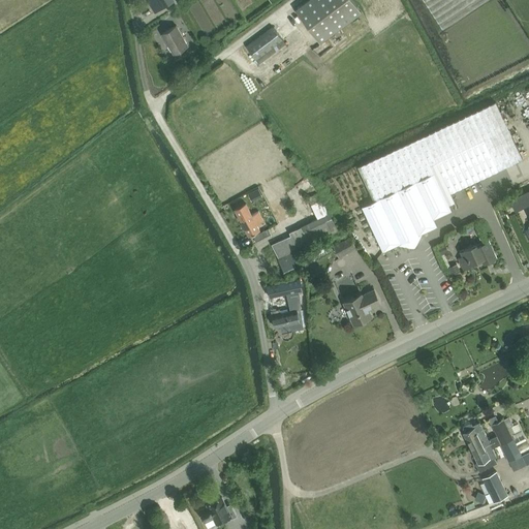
[(146,0),(155,12),(173,0),(146,0)]
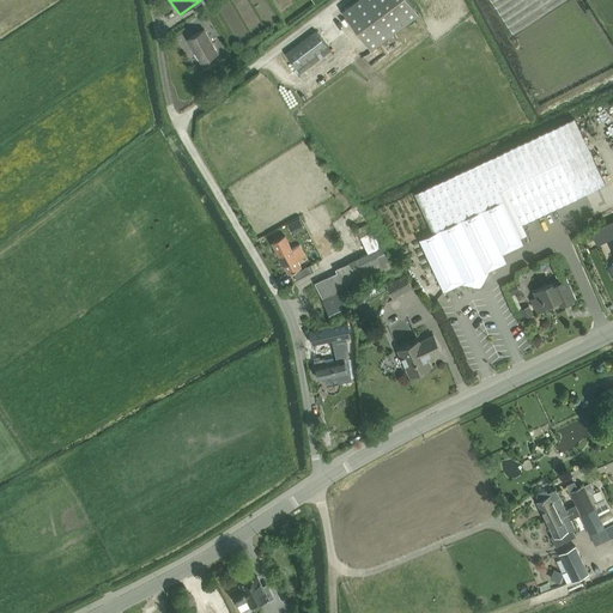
[(371,50),(419,14),(408,0),(358,0),(343,12),(371,50)]
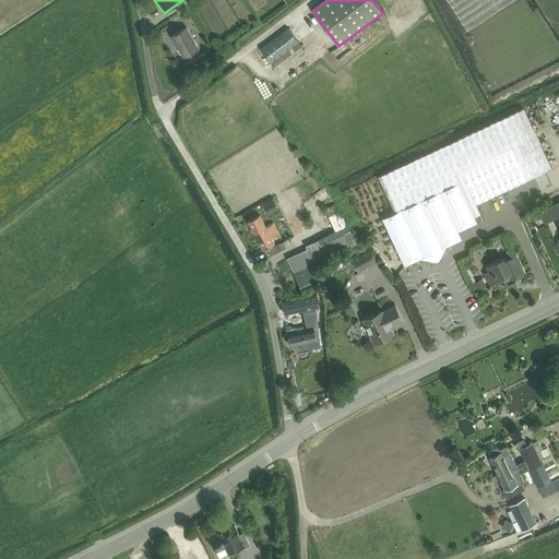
[(515,0),(447,0),(467,32),(515,0)]
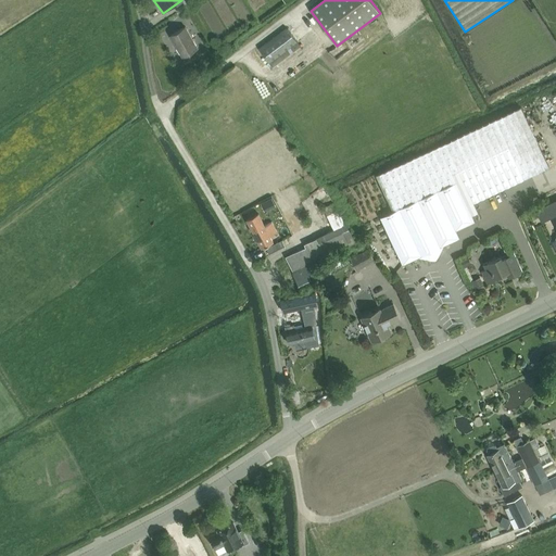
[(169,36),(182,58),(198,49),(185,27),(169,36)]
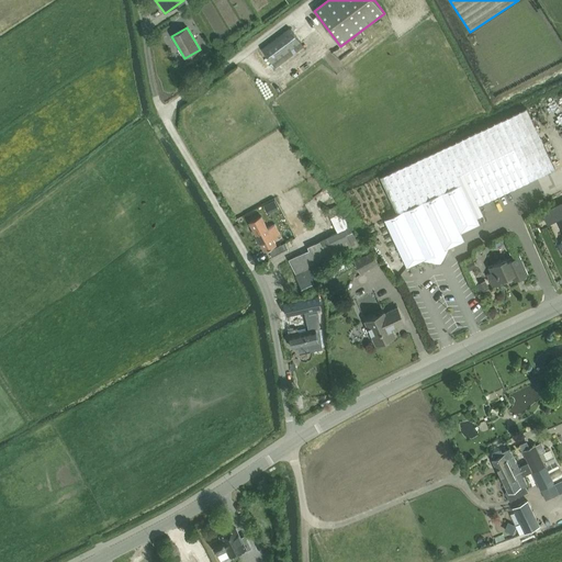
[(278,71),(305,49),(290,29),(261,49),(278,71)]
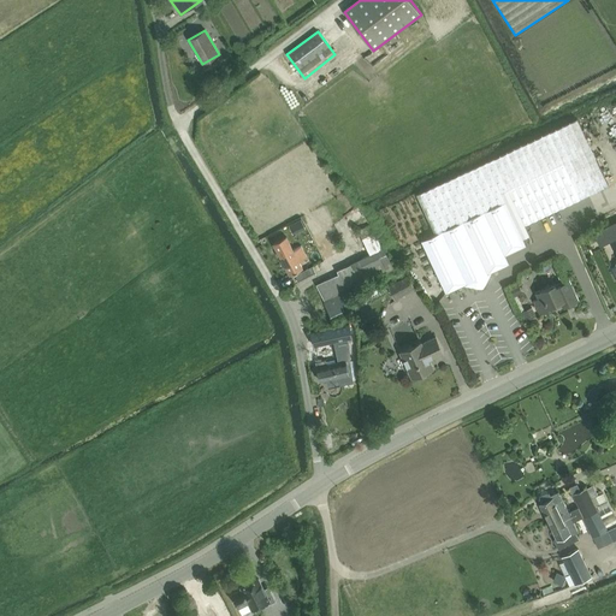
[(286,54),(278,61),(294,83),(302,77),(286,54)]
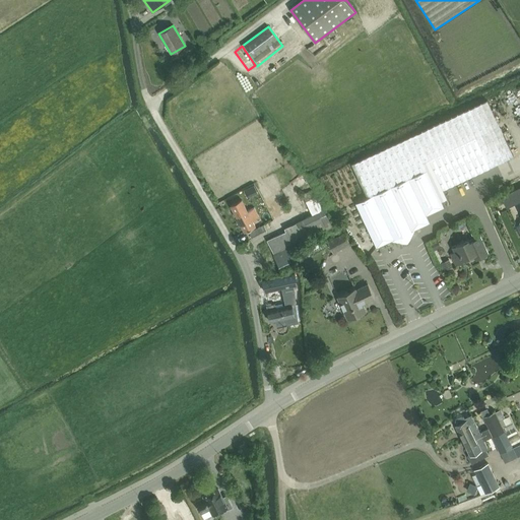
[(488,101),(416,133),(443,190),(513,156),(488,101)]
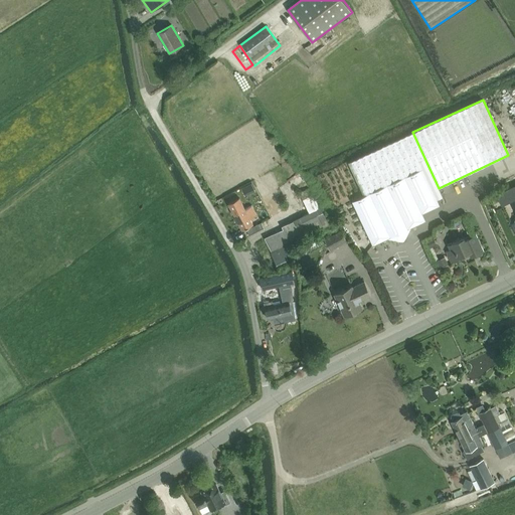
[(504,106),(506,111),(513,109),(511,103),(504,106)]
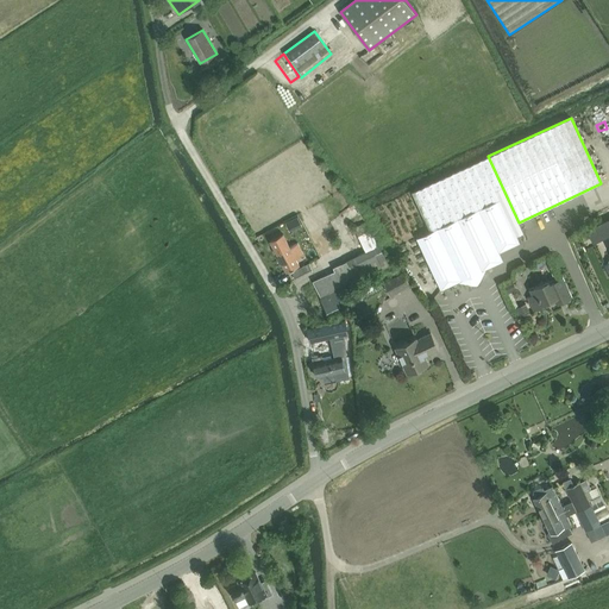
[(519,223),(488,156),(412,193),(431,232),(416,238),(440,290),(462,281),(463,284),(478,288),(484,274),(483,270),(503,261),(500,252),(520,243),(516,236),(523,232),(519,223)]
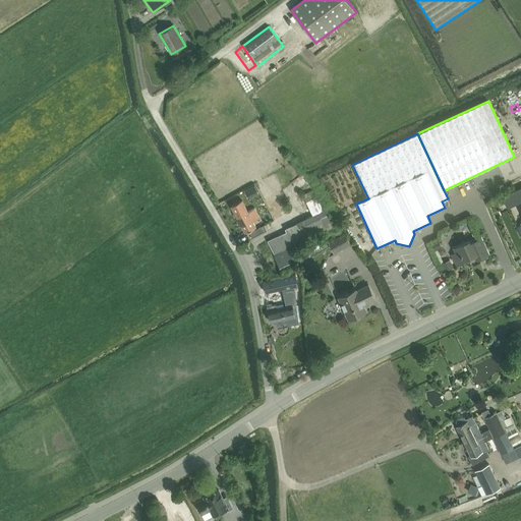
[(307,242),(306,241),(306,240),(334,227),(325,210),(324,210),(317,196),(306,203),(312,216),(296,223),(296,224),(285,229),(286,232),(267,241),(274,255),(282,273),(294,267),(289,257),(295,255),(292,249),(307,242)]
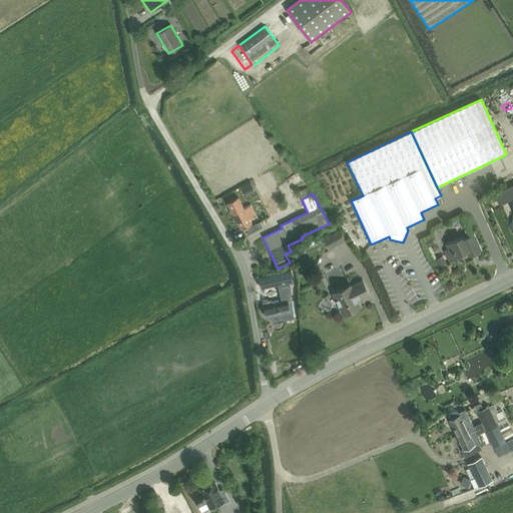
[(251,205),(250,205),(243,208),(237,197),(227,203),(240,229),(251,223),(248,218),(257,214),(251,205)]
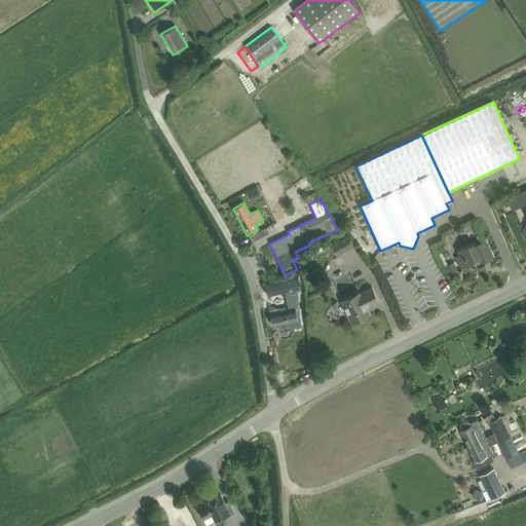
[(258,209),(263,218),(271,214),(265,204),(258,209)]
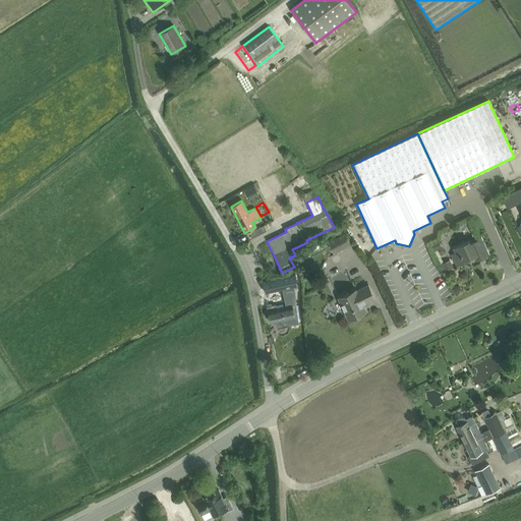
[(251,240),(268,232),(265,225),(248,234),(251,240)]
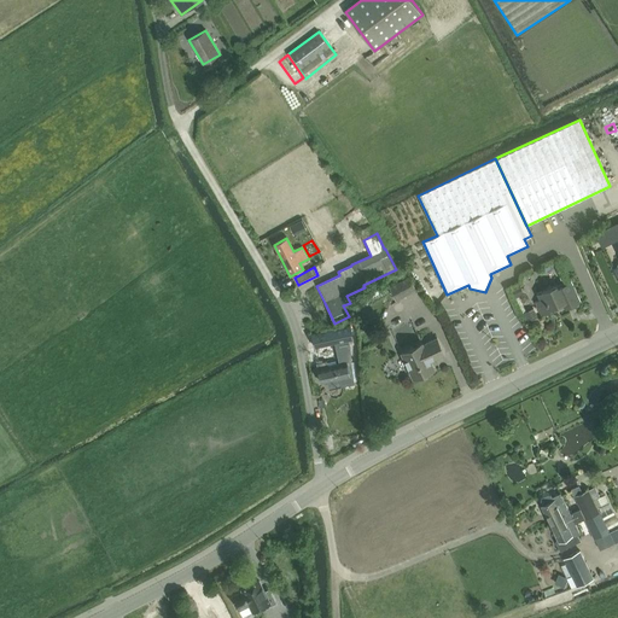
[(417,291),(409,277),(389,289),(396,302),(417,291)]
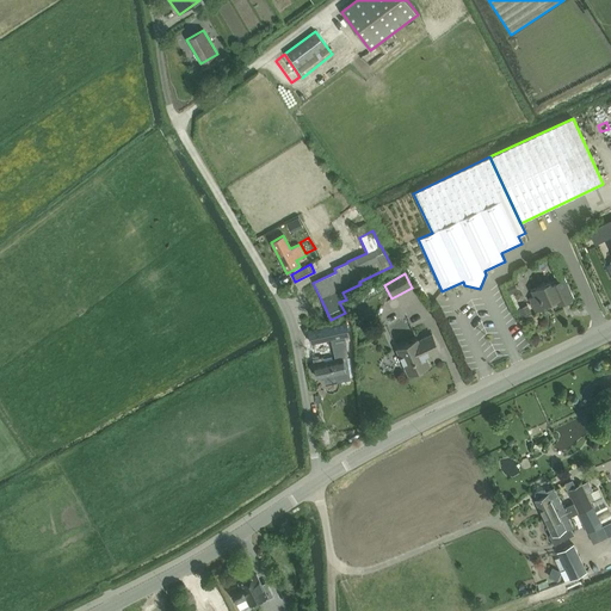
[(351,290),(353,296),(378,284),(375,278),(351,290)]
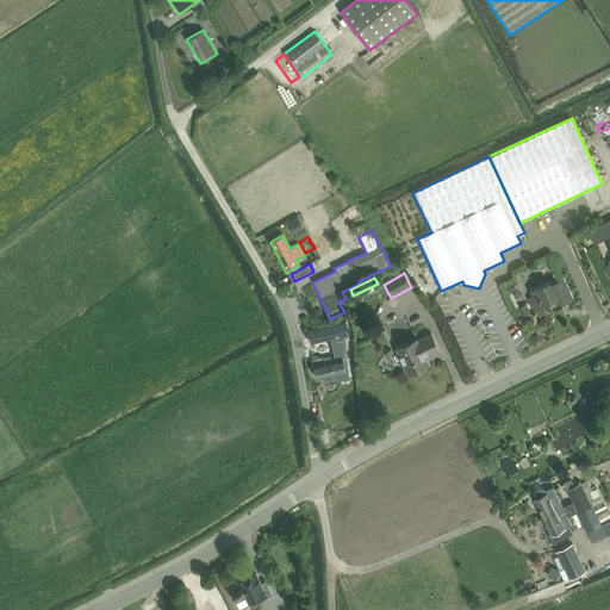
[(529,291),(533,297),(528,299),(534,313),(543,309),(542,306),(555,300),(558,305),(573,299),(564,278),(551,284),(549,281),(529,291)]
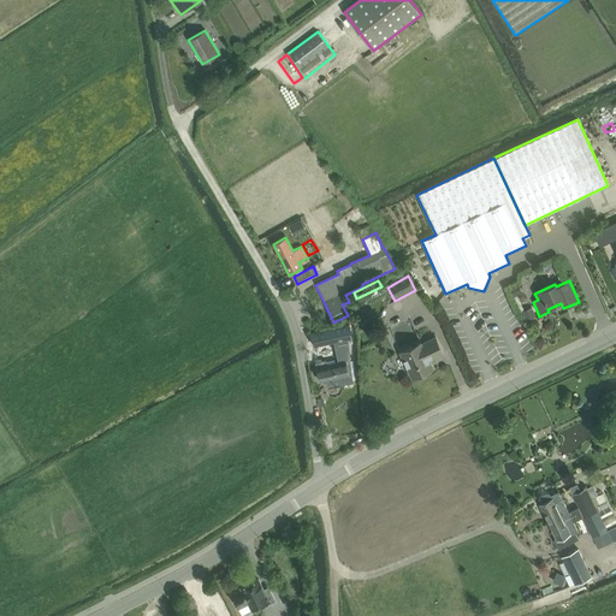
[(333,363),(337,377),(338,377),(339,383),(353,379),(348,338),(351,338),(349,324),(311,332),(313,339),(323,337),(324,344),(333,342),(338,362),(333,363)]
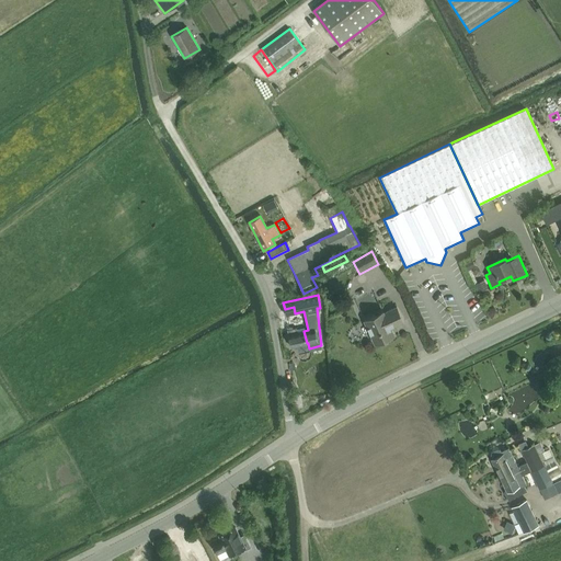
[(384,313),(384,312),(364,321),(375,344),(395,335),(390,327),(393,325),(395,327),(403,322),(397,307),(384,313)]
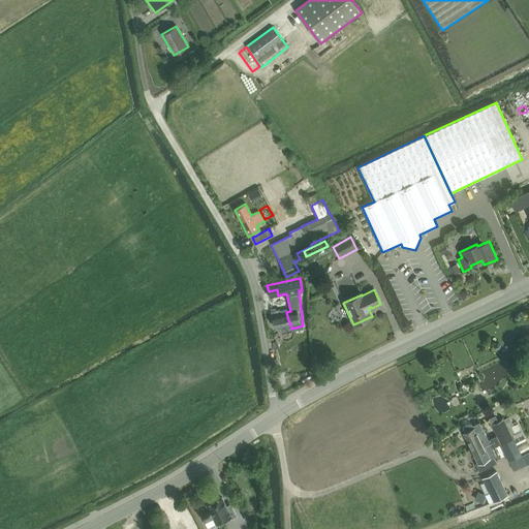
[(289,323),(286,312),(280,313),(279,309),(271,311),(272,315),(272,316),(274,328),(280,325),(281,333),(291,331),(291,329),(290,323),(289,323)]
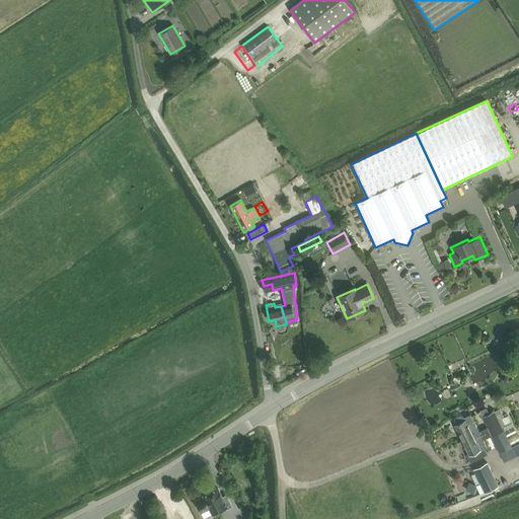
[(494,412),(488,415),(483,417),(488,428),(487,428),(491,436),(492,436),(492,437),(504,431),(494,412)]
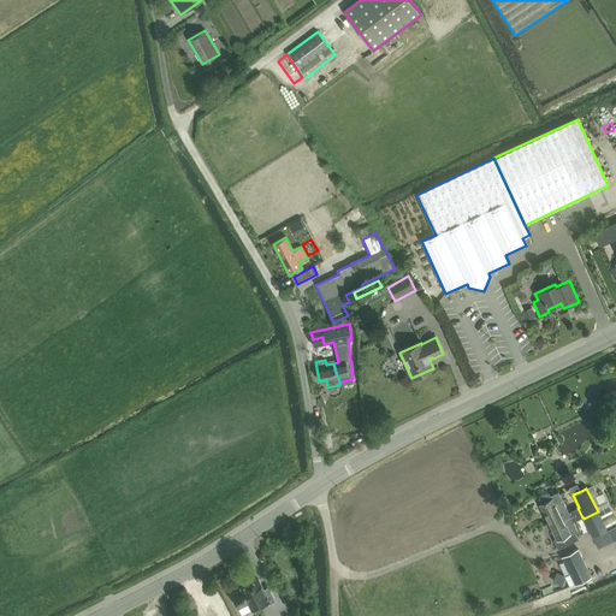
[(569,513),(558,491),(550,496),(549,493),(546,492),(540,496),(539,498),(542,503),(539,504),(549,522),(569,513)]
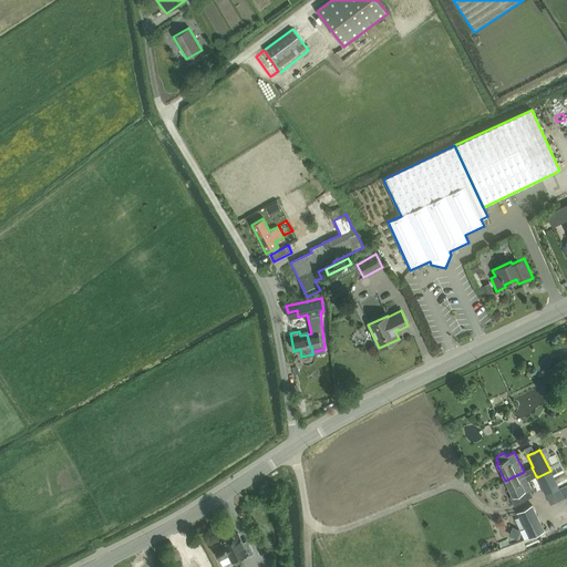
[(553,475),(562,472),(558,462),(549,466),(553,475)]
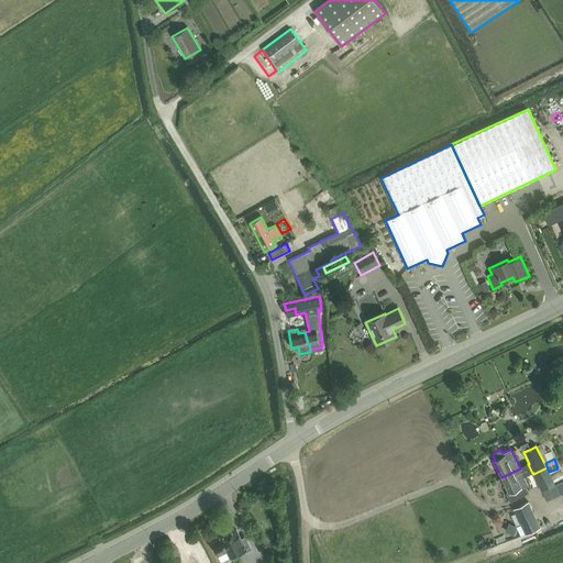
[(528,464),(520,468),(501,477),(508,492),(506,493),(510,501),(528,493),(526,487),(528,486),(523,477),(532,473),(528,464)]
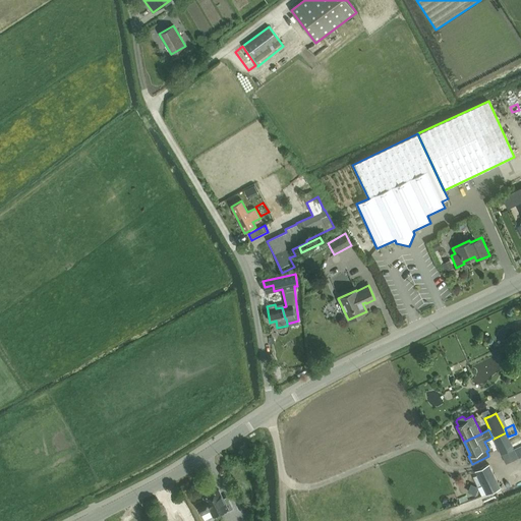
[(506,432),(494,439),(502,455),(503,455),(510,451),(514,449),(506,432)]
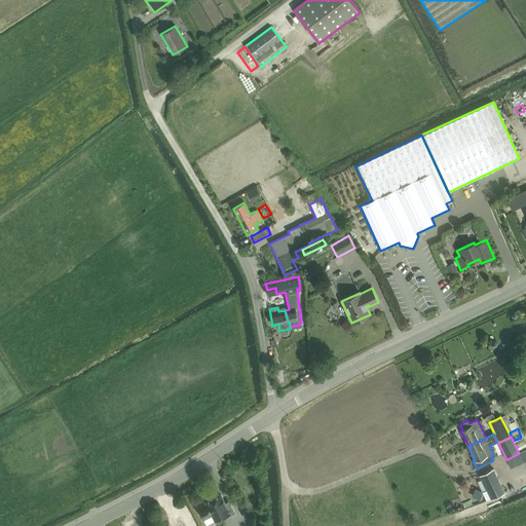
[(480,476),(491,499),(504,492),(493,468),(480,476)]
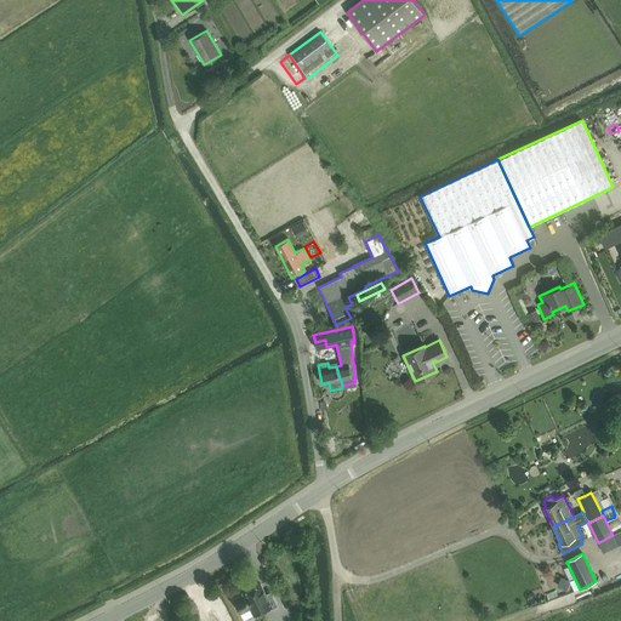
[(233,600),(240,613),(250,608),(254,615),(269,607),(271,609),(278,605),(272,594),(267,597),(260,584),(243,593),(244,594),(233,600)]
